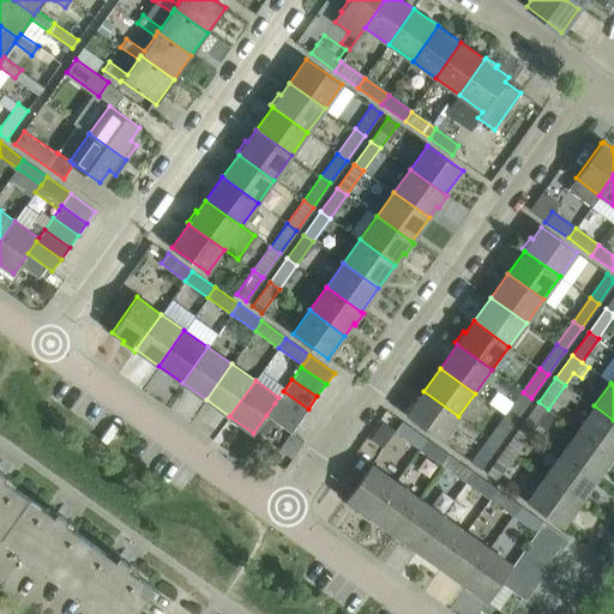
[(308,409),(283,391),(278,397),(275,403),(300,421),(308,409)]
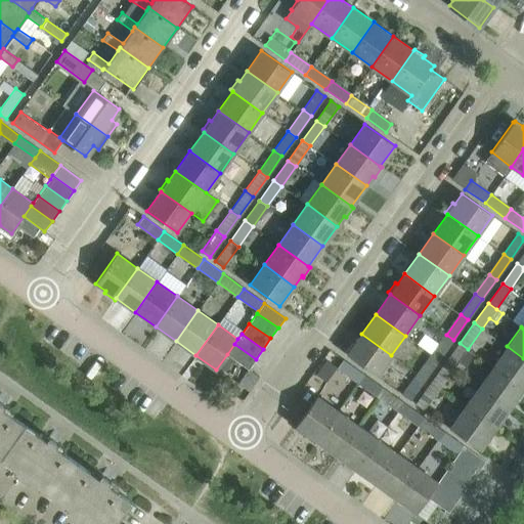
[(391,355),(361,334),(354,344),(352,342),(345,352),(347,353),(346,354),(377,376),(391,355)]
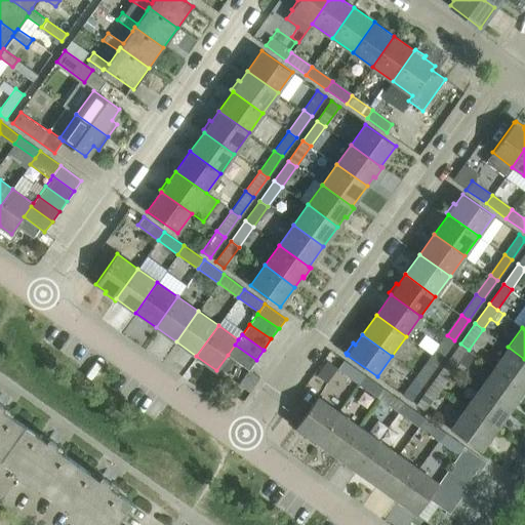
[(440,360),(454,340),(447,335),(433,355),(440,360)]
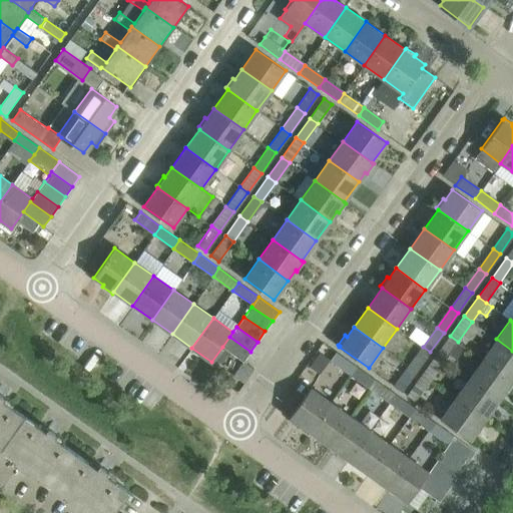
[(444,361),(458,342),(450,336),(436,355),(444,361)]
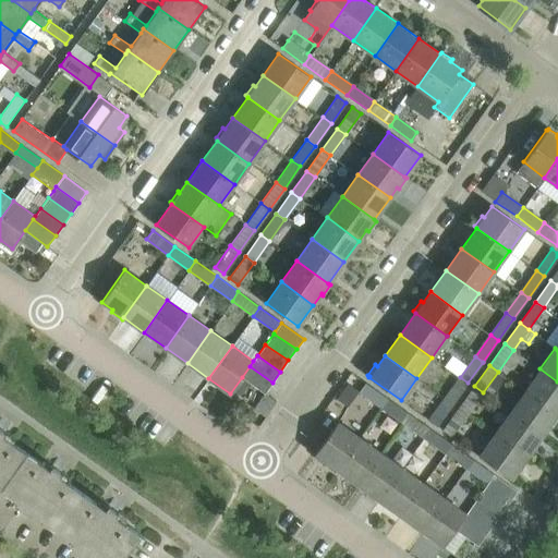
[(273,383),(250,366),(242,377),(265,393),(273,383)]
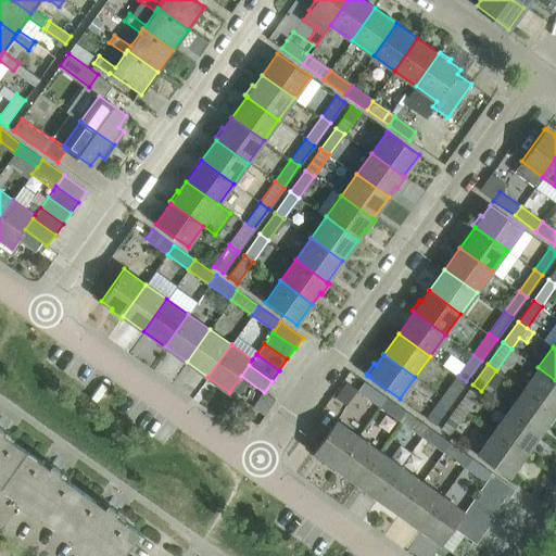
[(555,380),(538,367),(522,389),(555,412),(555,411),(555,380)]
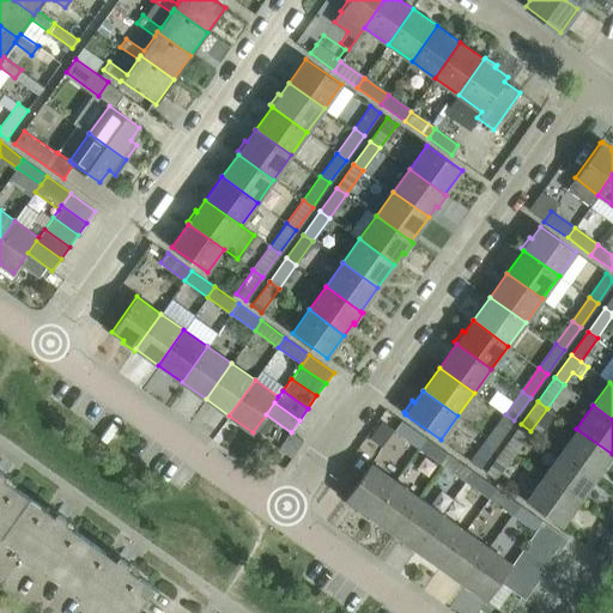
[(497,444),(514,420),(505,414),(489,438),(497,444)]
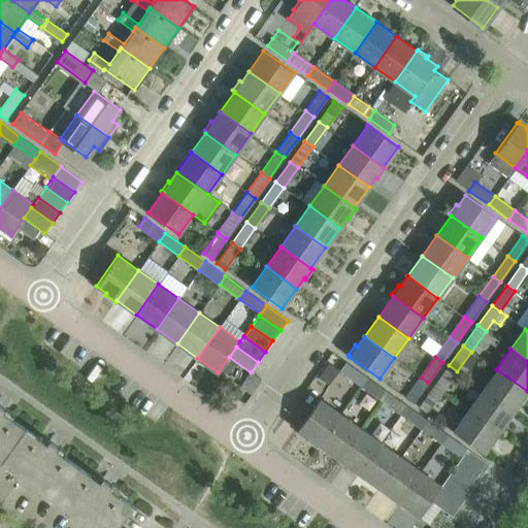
[(367,377),(345,362),(339,370),(361,386),(367,377)]
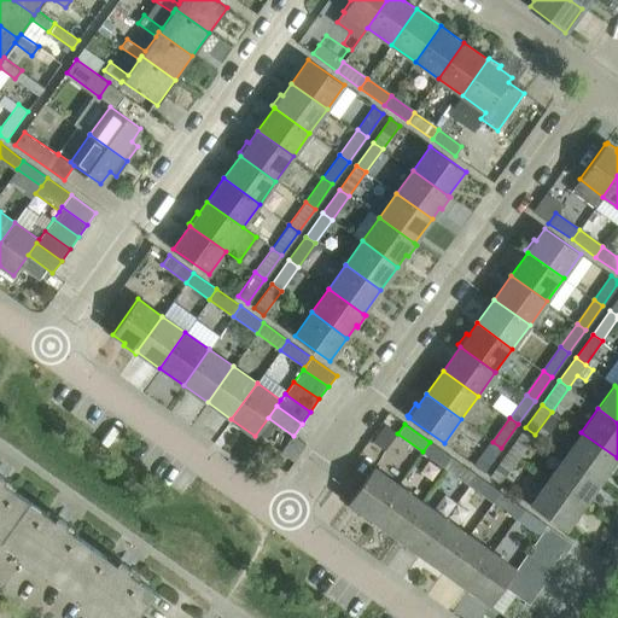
[(517,459),(535,435),(525,427),(507,453),(517,459)]
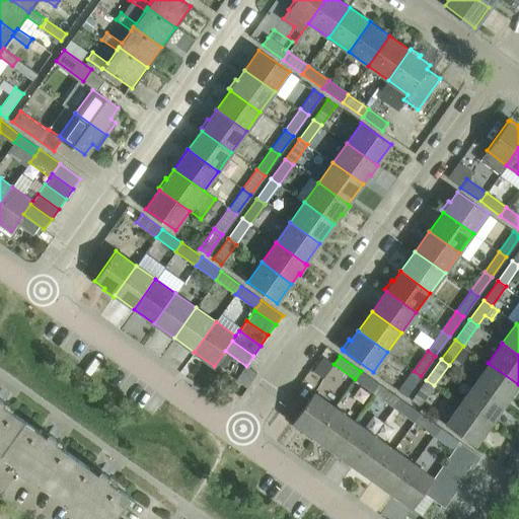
[(518,387),(518,384),(488,363),(473,382),(504,404),(511,395),(513,396),(518,387)]
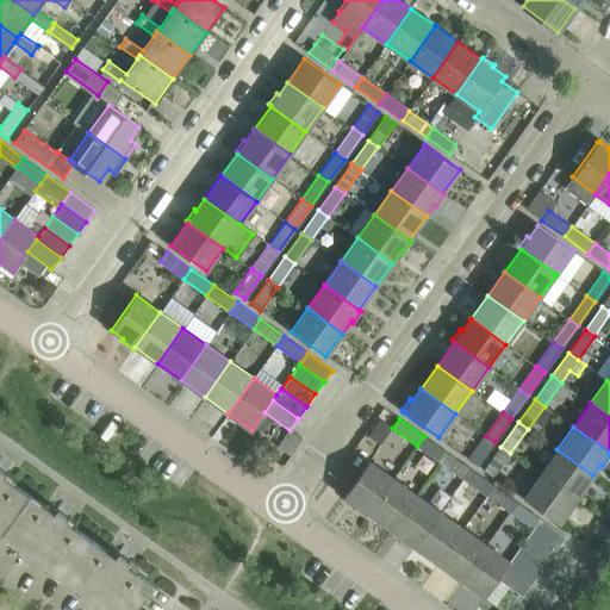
[(446,452),(424,436),(417,446),(440,461),(446,452)]
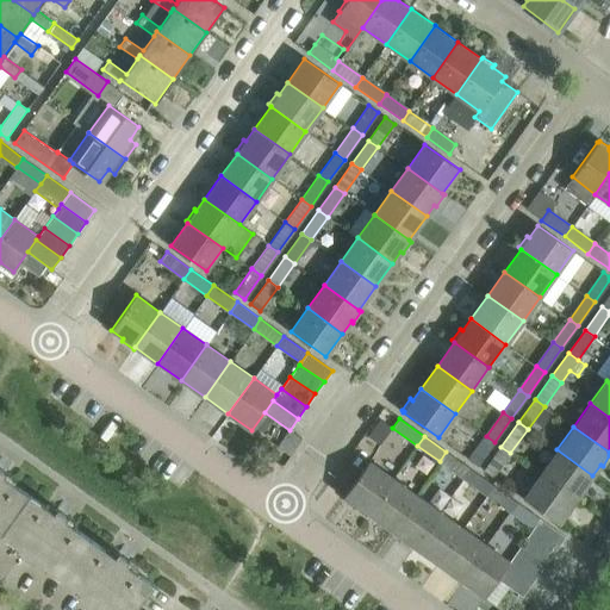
[(477,466),(495,442),(486,436),(468,460),(477,466)]
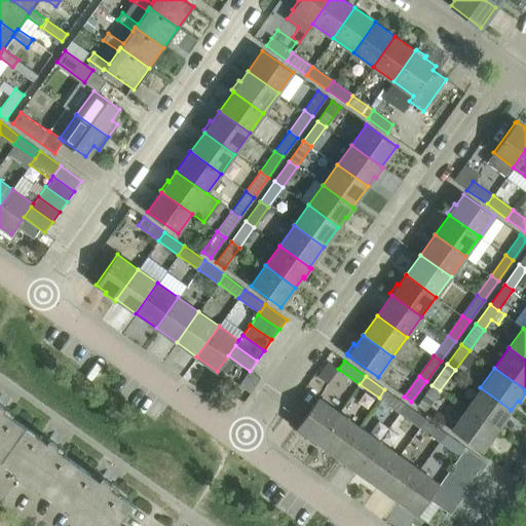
[(425,411),(440,390),(431,385),(417,405),(425,411)]
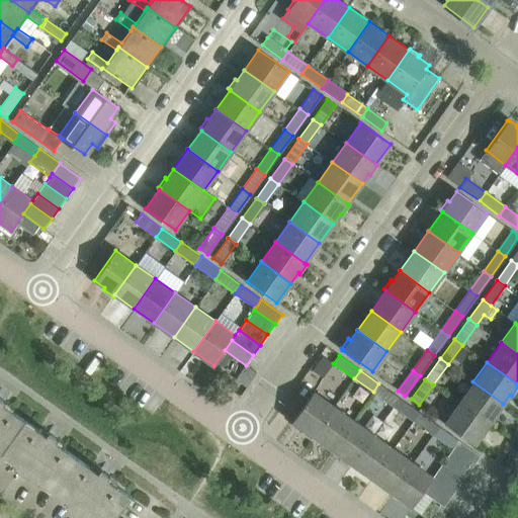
[(505,405),(503,404),(472,381),(458,403),(489,424),(496,414),(498,415),(505,405)]
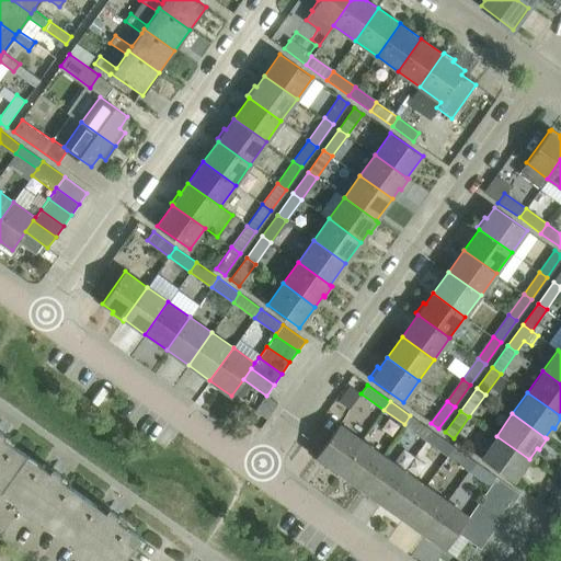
[(432,431),(410,415),(404,424),(425,439),(432,431)]
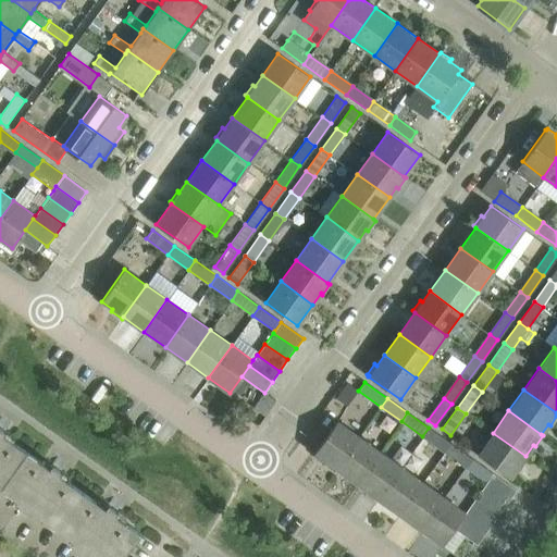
[(336,469),(359,436),(336,421),(313,453),(324,461),(323,463),(334,471),(336,469)]
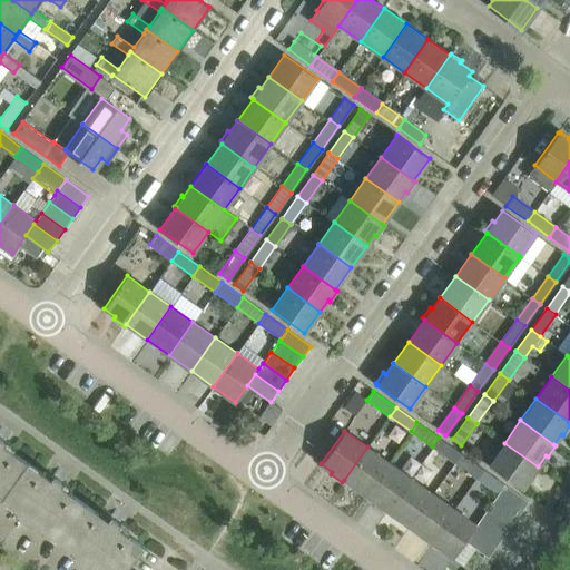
[(0,497),(26,461),(3,444),(6,441),(0,436),(0,497)]
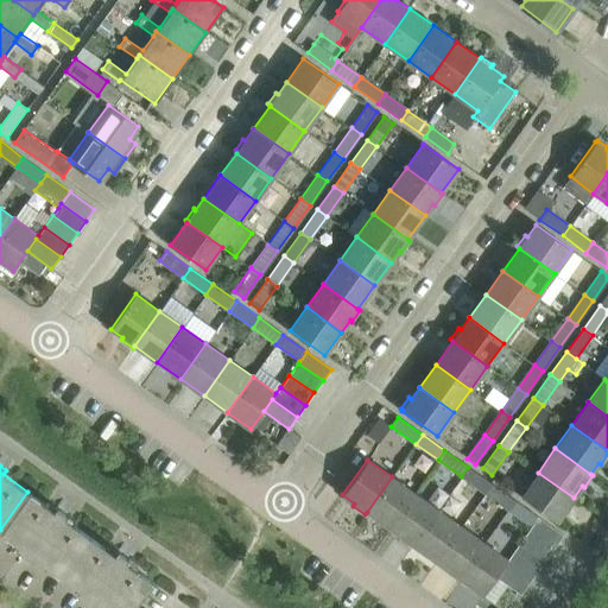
[(492,483),(468,467),(461,476),(485,493),(492,483)]
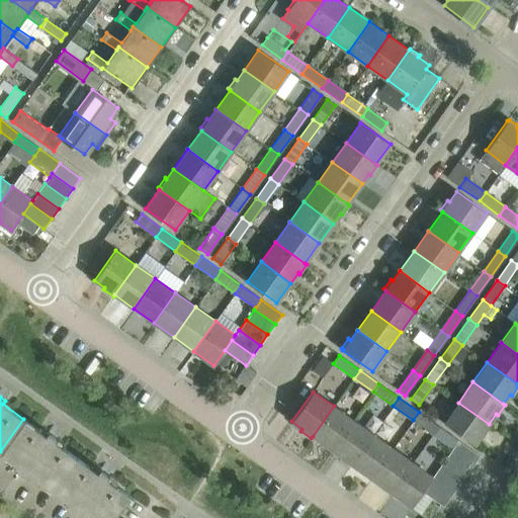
[(475,444),(489,424),(458,403),(444,423),(475,444)]
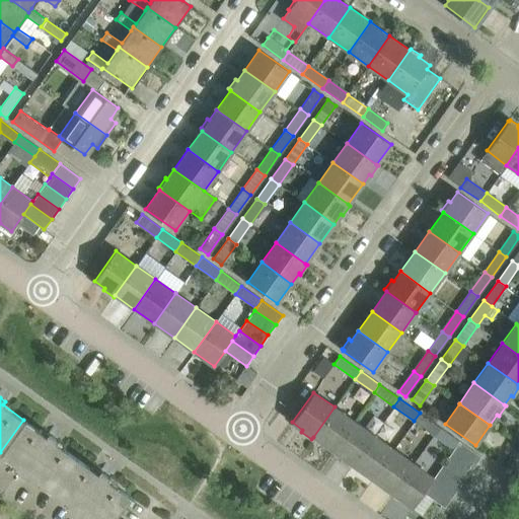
[(332,450),(354,421),(335,406),(313,437),(332,450)]
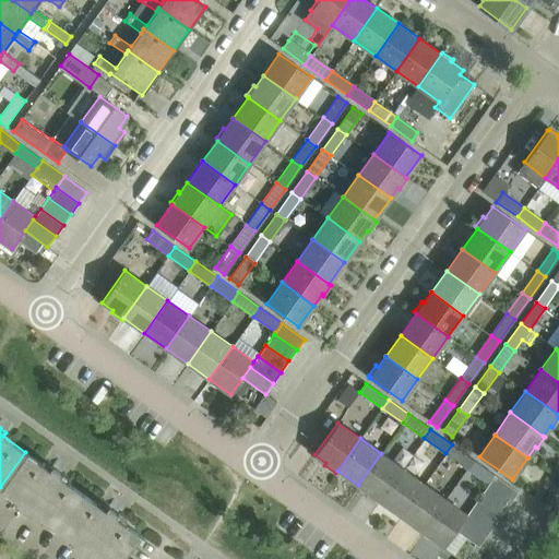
[(474,460),(452,444),(445,453),(467,468),(474,460)]
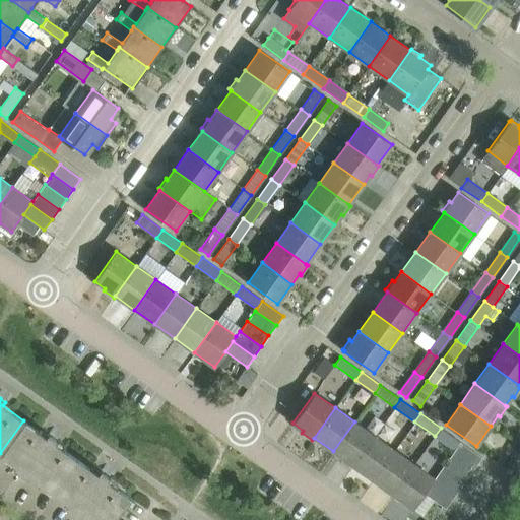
[(0,454),(52,492),(76,458),(55,443),(57,439),(48,432),(45,436),(23,420),(0,453),(0,454)]
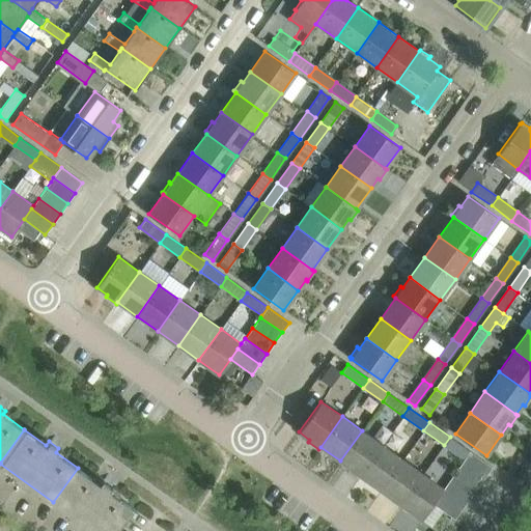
[(360,476),(382,445),(362,430),(340,460),(360,476)]
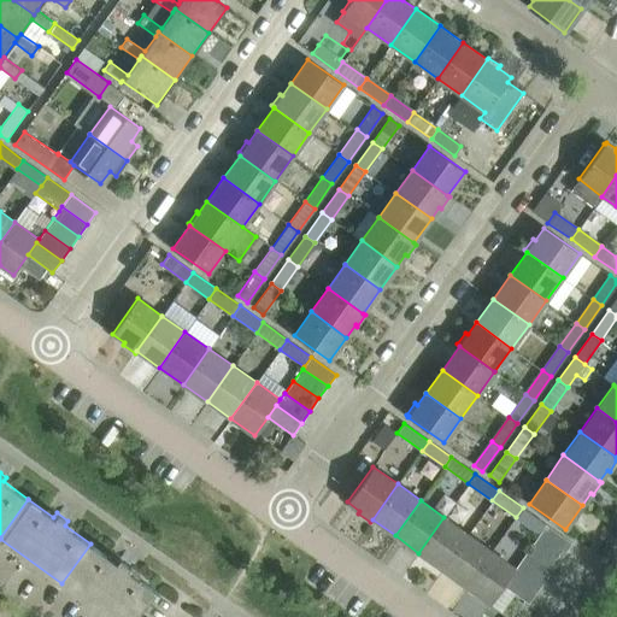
[(546,524),(523,507),(516,517),(539,534),(546,524)]
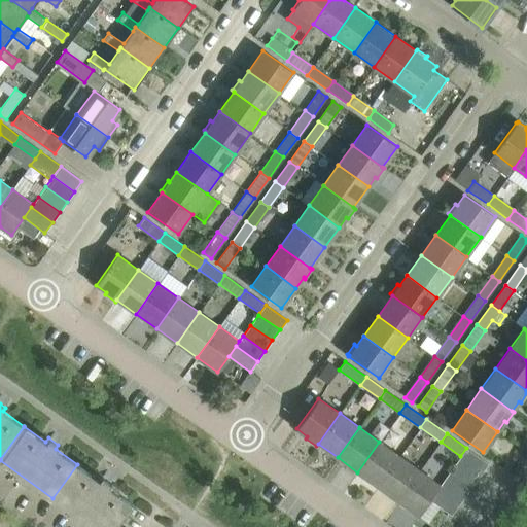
[(378,487),(399,456),(379,442),(357,472),(378,487)]
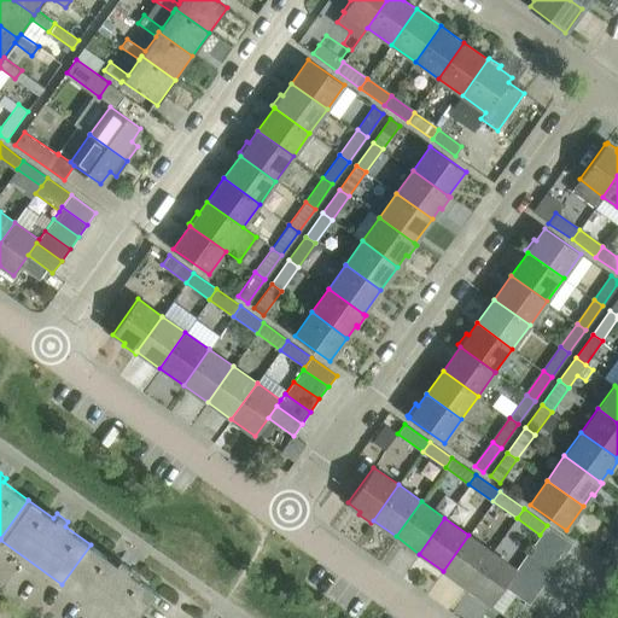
[(572,543),(547,525),(540,535),(538,537),(564,555),(572,543)]
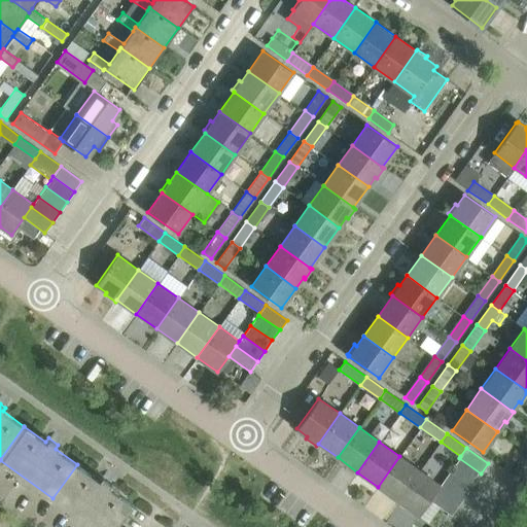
[(398,501),(420,470),(399,456),(378,487),(398,501)]
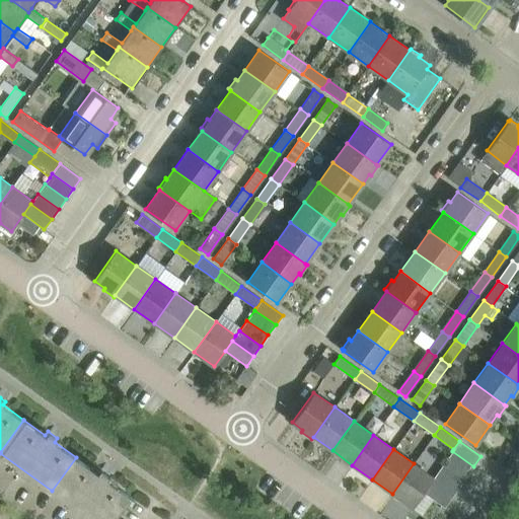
[(473,466),(452,451),(445,461),(466,476),(473,466)]
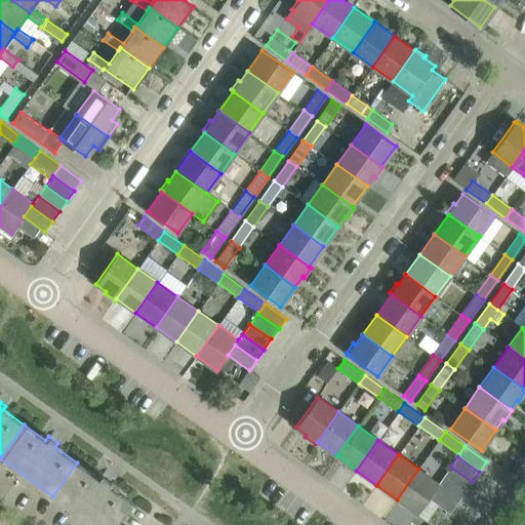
[(98,478),(77,462),(52,496),(91,524),(113,524),(129,501),(130,502),(131,501),(108,485),(111,481),(101,474),(98,478)]
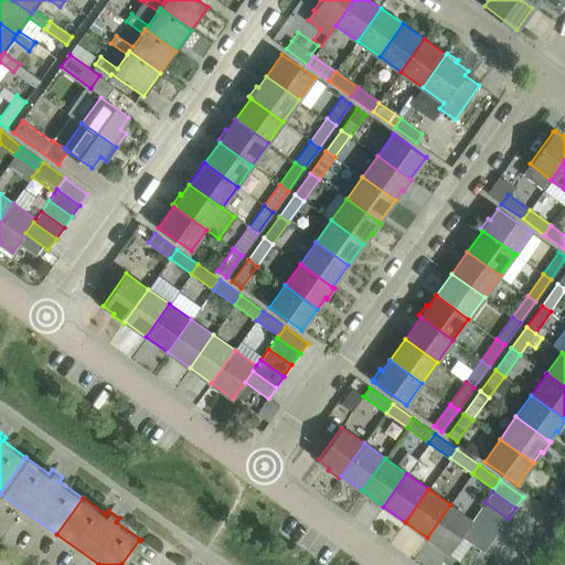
[(508,519),(484,502),(477,513),(500,530),(508,519)]
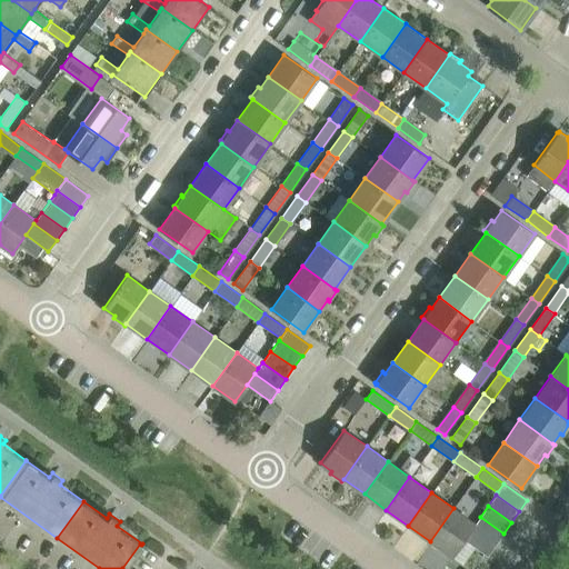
[(463,539),(472,528),(476,523),(453,508),(430,541),(451,557),(463,539)]
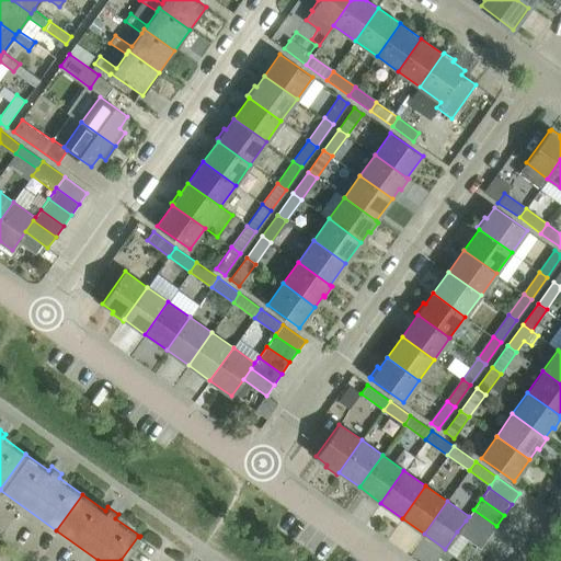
[(496,526),(473,510),(469,516),(466,521),(488,537),(496,526)]
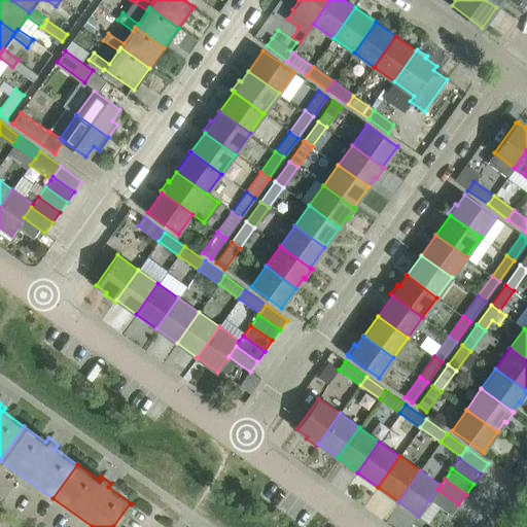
[(458,504),(437,489),(429,499),(451,515),(458,504)]
